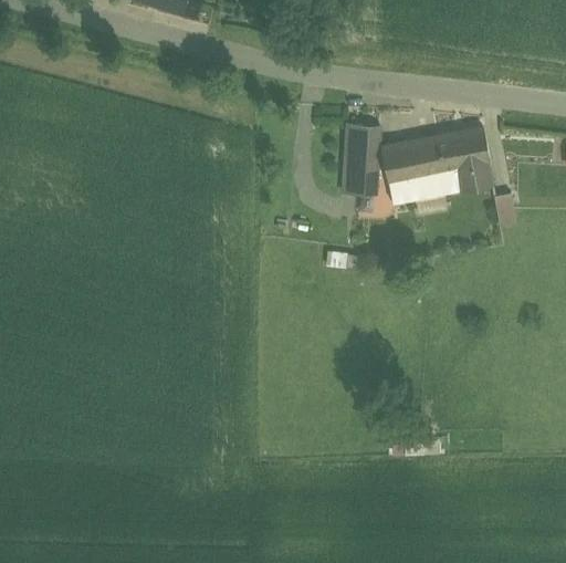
[(140,0),(196,18),(201,0),(140,0)]
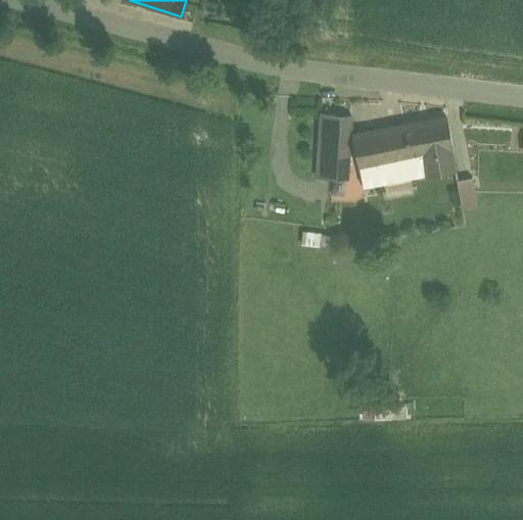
[(352,120),(322,116),(316,178),(346,181),(352,120)]
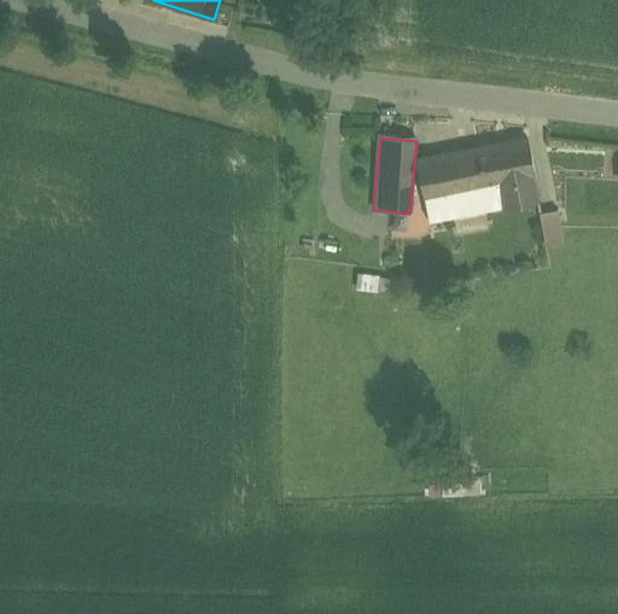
[(528,141),(418,163),(430,223),(455,218),(458,235),(488,231),(484,212),(538,203),(528,141)]
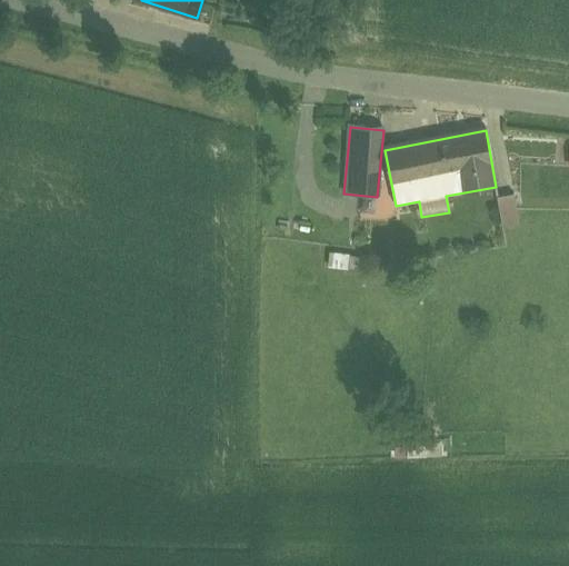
[(513,196),(497,199),(502,228),(519,225),(513,196)]
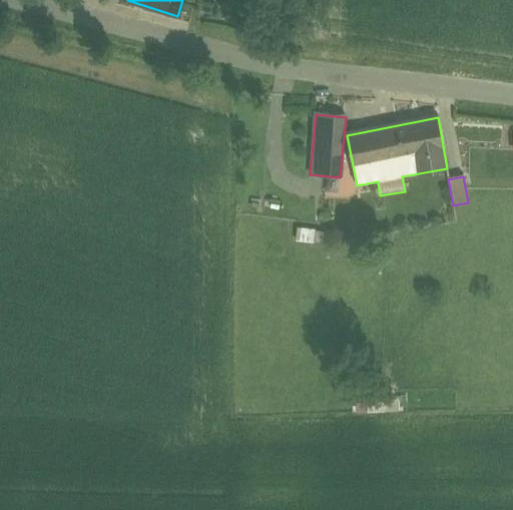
[(330,233),(298,229),(297,241),(328,245),(330,233)]
